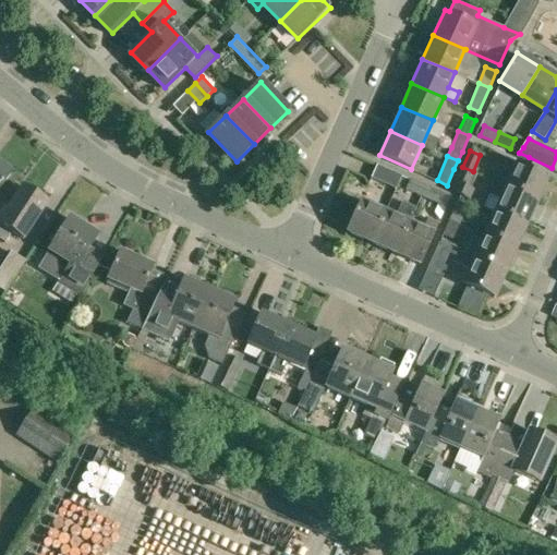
[(0,185),(12,171),(0,161),(0,185)]
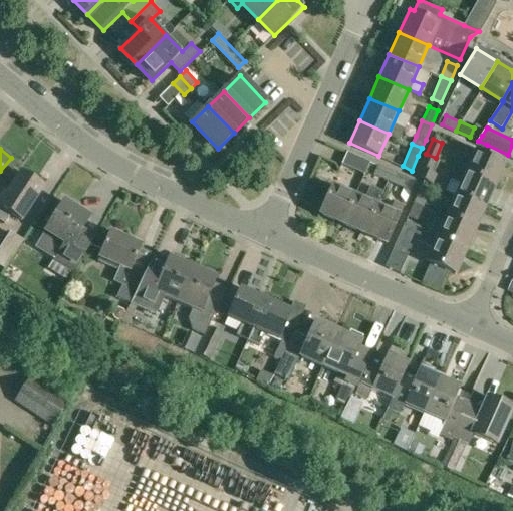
[(477,149),(467,171),(467,172),(495,184),(505,162),(477,149)]
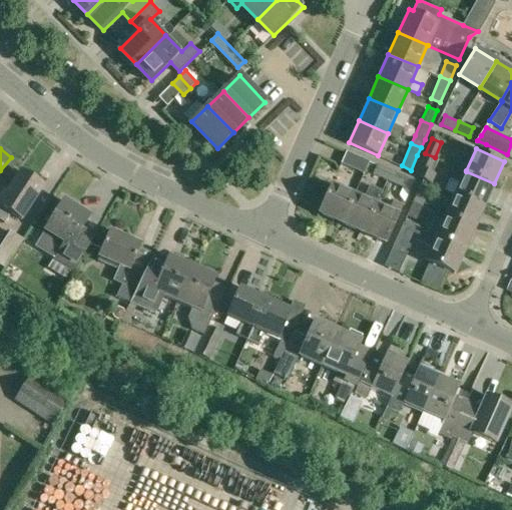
[(369,159),(346,149),(341,161),(364,171),(369,159)]
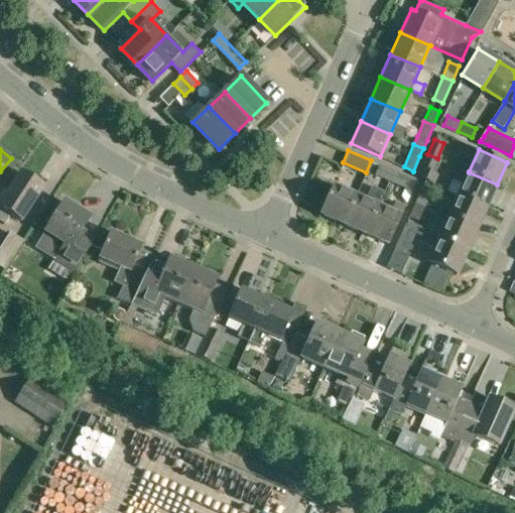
[(437,158),(427,154),(418,174),(425,177),(425,178),(434,182),(438,172),(432,170),(437,158)]
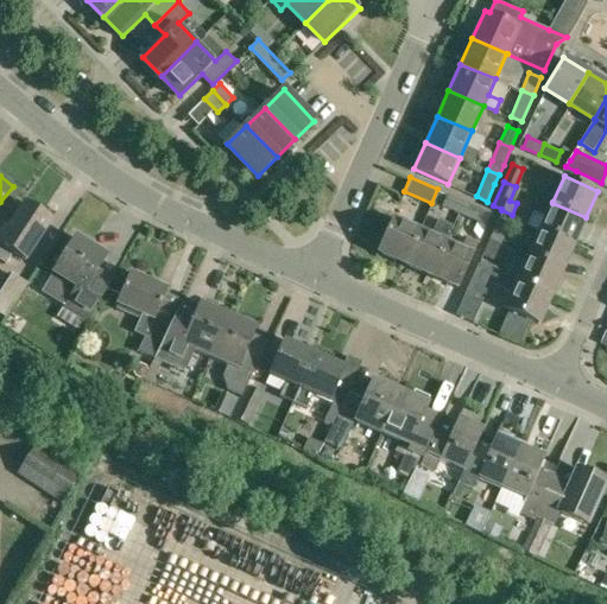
[(491,213),(482,209),(448,192),(443,204),(476,220),(478,221),(474,229),(480,239),(491,213)]
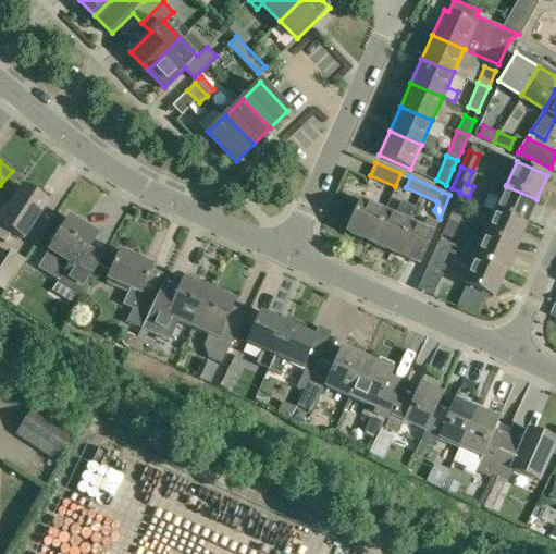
[(506,186),(506,185),(494,180),(489,192),(501,197),(495,210),(526,223),(536,199),(506,186)]
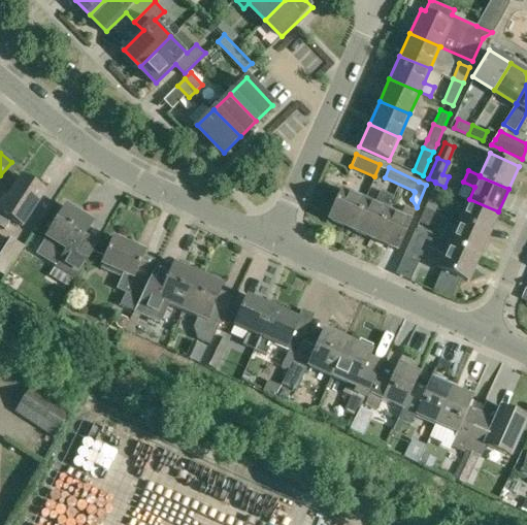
[(23,224),(45,190),(23,175),(7,198),(3,195),(0,200),(0,223),(6,227),(12,218),(23,224)]
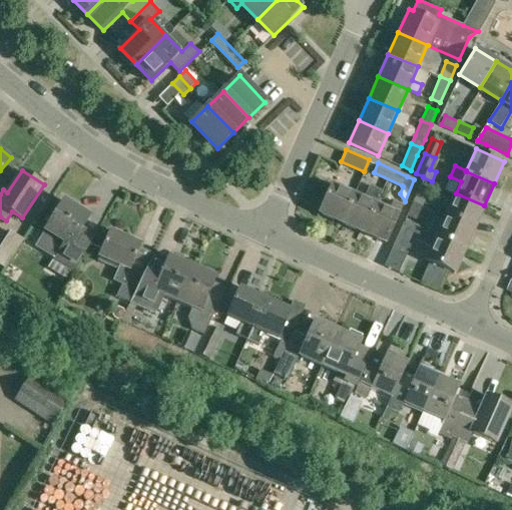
[(364,198),(354,193),(341,221),(363,230),(376,203),(377,203),(383,189),(370,183),(364,198)]
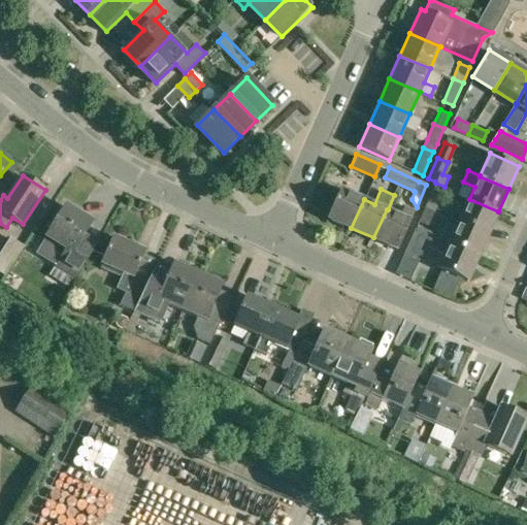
[(351,228),(364,199),(341,190),(329,218),(351,228)]
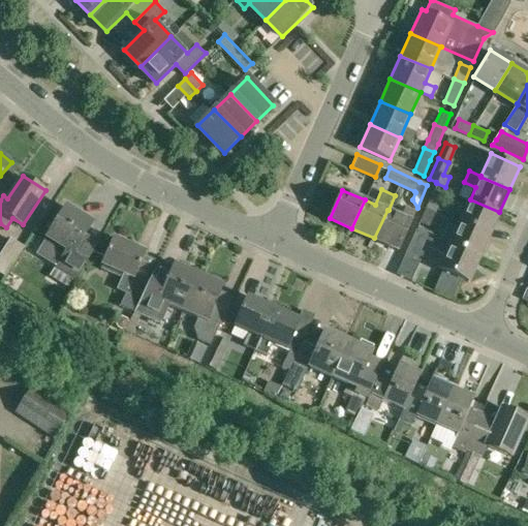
[(432,191),(425,207),(434,211),(441,195),(432,191)]
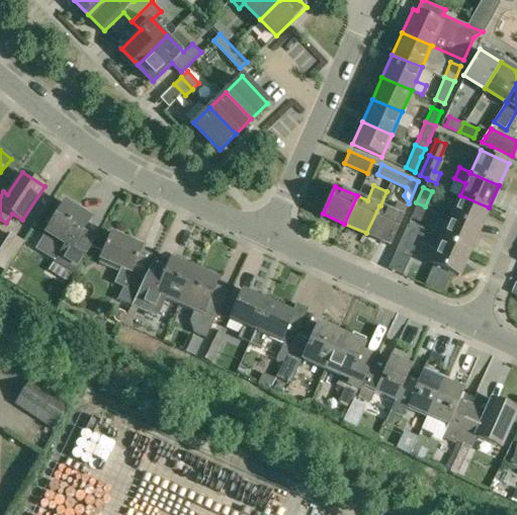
[(460,195),(450,218),(479,230),(489,207),(460,195)]
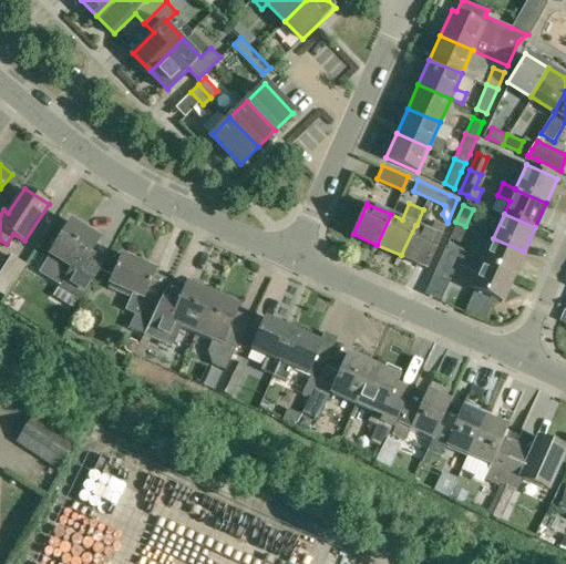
[(81,297),(102,265),(88,256),(100,237),(72,219),(50,253),(72,266),(60,284),(81,297)]
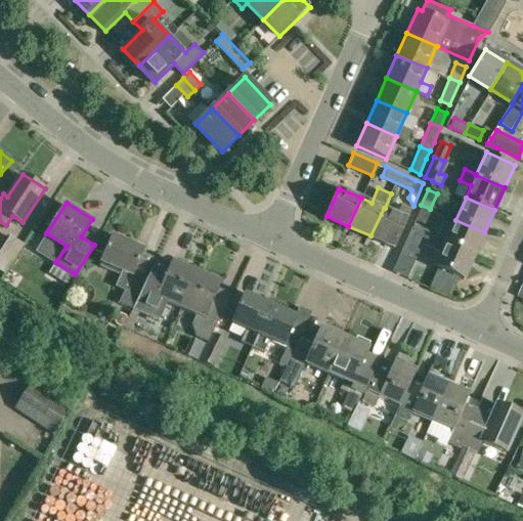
[(430,209),(421,205),(415,219),(424,223),(430,209)]
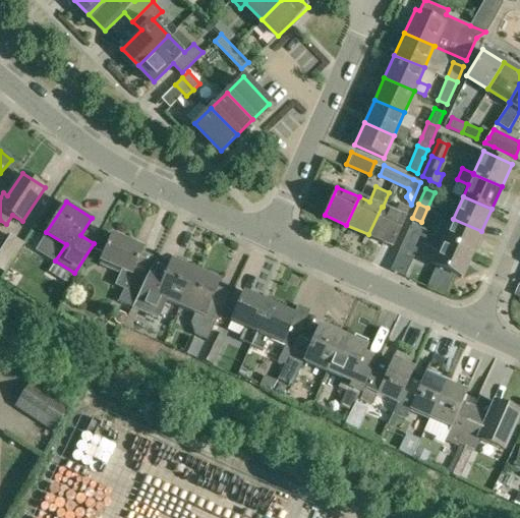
[(396,213),(383,207),(382,207),(368,234),(393,245),(408,212),(399,208),(396,213)]
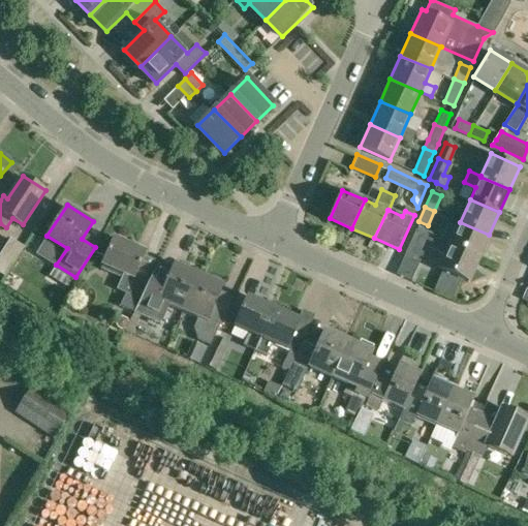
[(460,222),(451,244),(449,245),(478,257),(489,235),(460,222)]
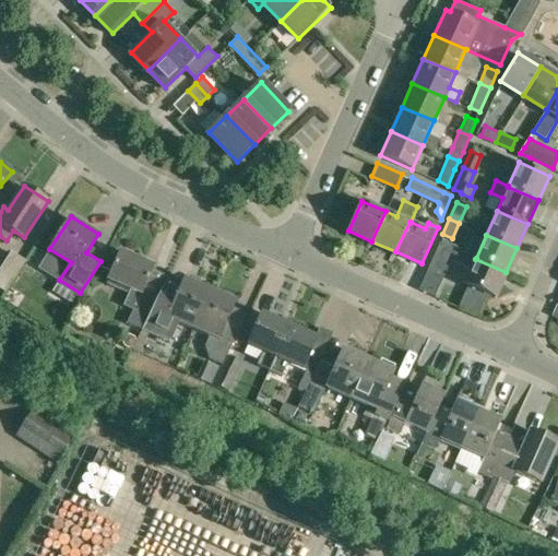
[(488,293),(489,294),(495,296),(506,272),(475,259),(476,258),(441,241),(430,267),(444,273),(451,259),(471,268),(464,283),(481,291),(488,293)]
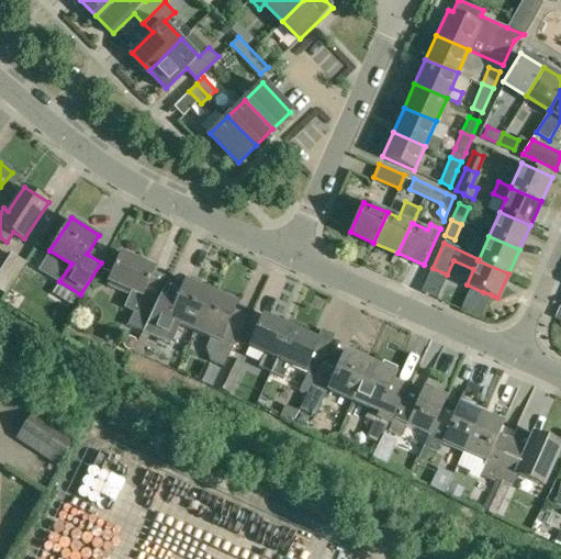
[(0,269),(0,288),(7,292),(26,261),(12,252),(0,269)]
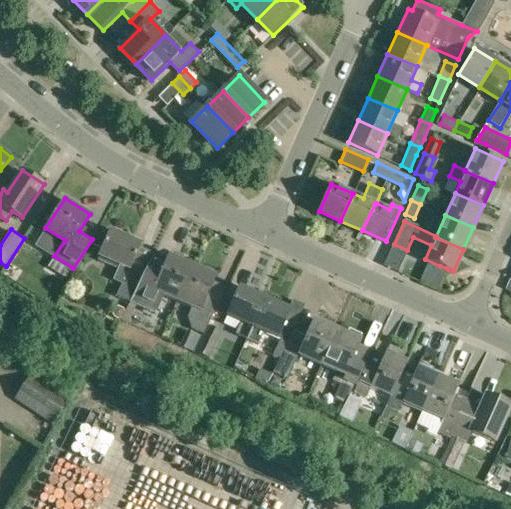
[(129,300),(144,271),(143,270),(142,272),(130,266),(140,242),(110,229),(99,254),(119,263),(113,278),(122,282),(116,294),(129,300)]
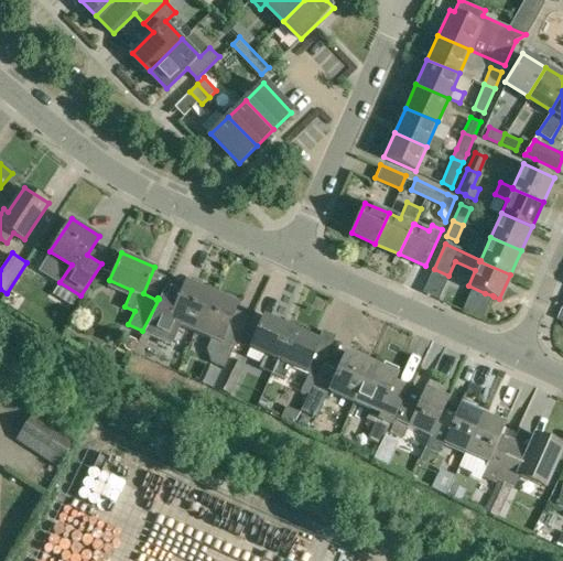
[(159,299),(142,331),(171,343),(180,323),(195,330),(212,291),(203,288),(204,286),(202,281),(193,278),(188,279),(187,281),(185,281),(182,289),(168,282),(159,299)]
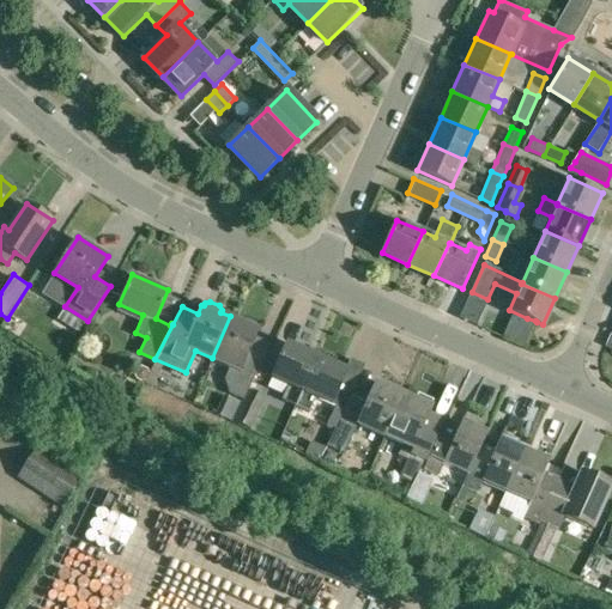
[(241,321),(230,316),(212,358),(230,365),(224,377),(229,391),(236,394),(229,407),(237,410),(237,412),(244,397),(248,389),(258,367),(244,363),(259,329),(256,328),(258,326),(255,321),(246,316),(242,318),(241,321)]
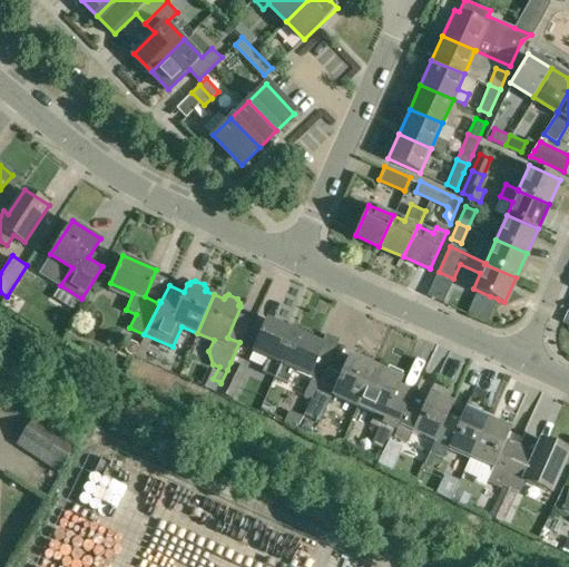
[(274,377),(295,331),(266,318),(252,351),(267,358),(262,371),(274,377)]
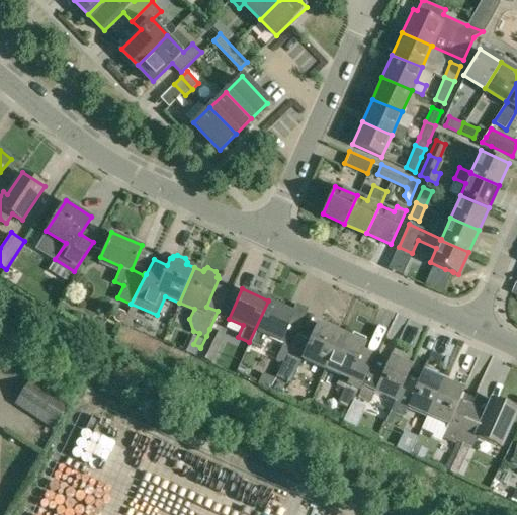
[(268,301),(249,342),(260,347),(266,336),(280,342),(290,346),(298,331),(287,326),(294,312),(268,301)]
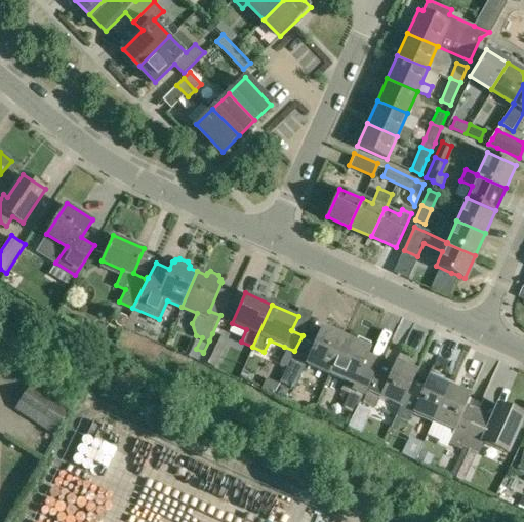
[(327,373),(346,337),(323,326),(307,360),(292,354),(280,382),(294,389),(307,363),(327,373)]
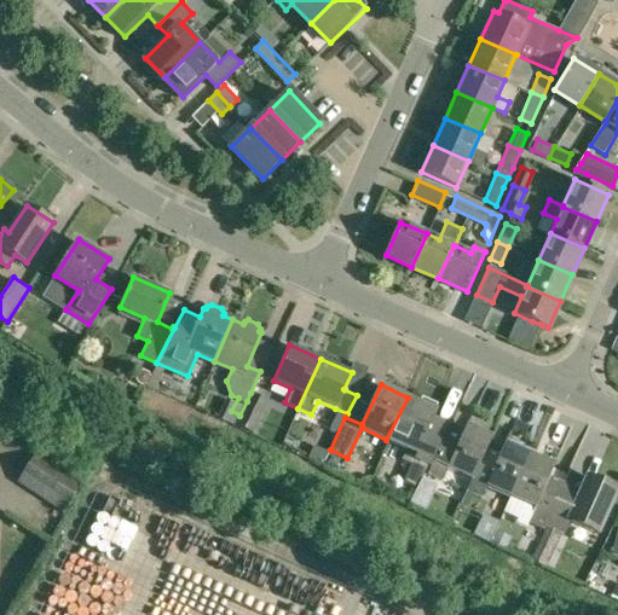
[(240,416),(240,415),(236,423),(254,431),(269,401),(250,393),(247,401),(240,416)]
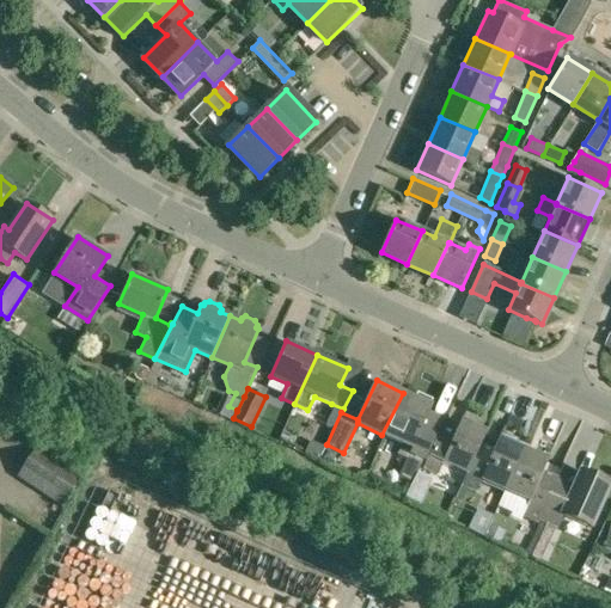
[(397,453),(409,458),(401,474),(413,480),(433,438),(443,416),(431,410),(432,406),(429,405),(433,399),(420,393),(416,399),(403,393),(382,435),(401,443),(397,453)]
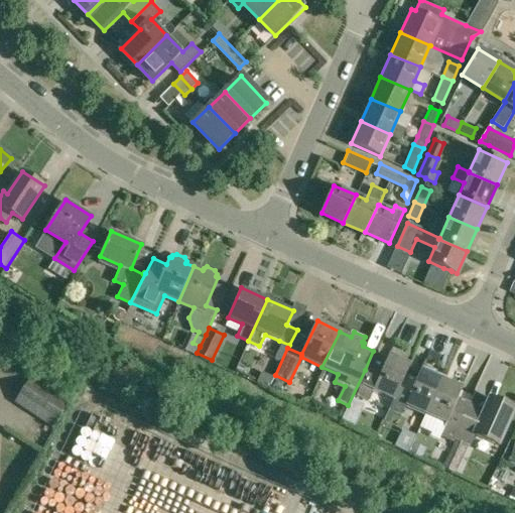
[(393,400),(410,362),(390,353),(385,364),(372,359),(357,394),(368,399),(372,390),(393,399),(393,400)]
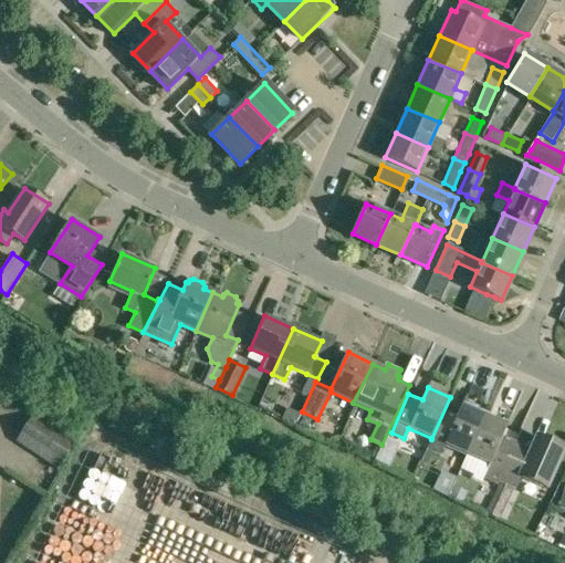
[(443,444),(468,455),(485,414),(462,404),(458,415),(446,410),(451,398),(450,397),(431,439),(431,438),(427,448),(439,454),(443,444)]
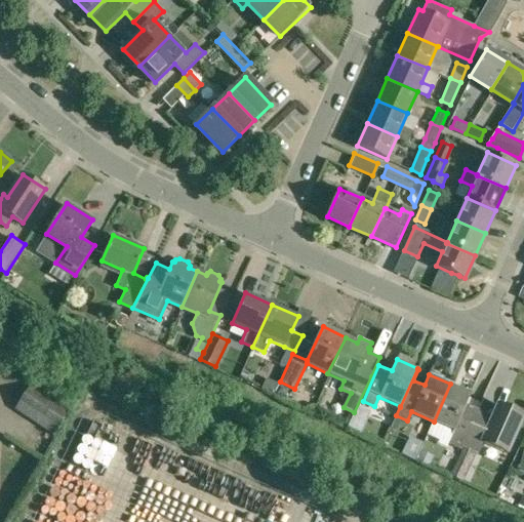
[(32,383),(32,384),(16,407),(53,433),(70,408),(33,384),(32,383)]
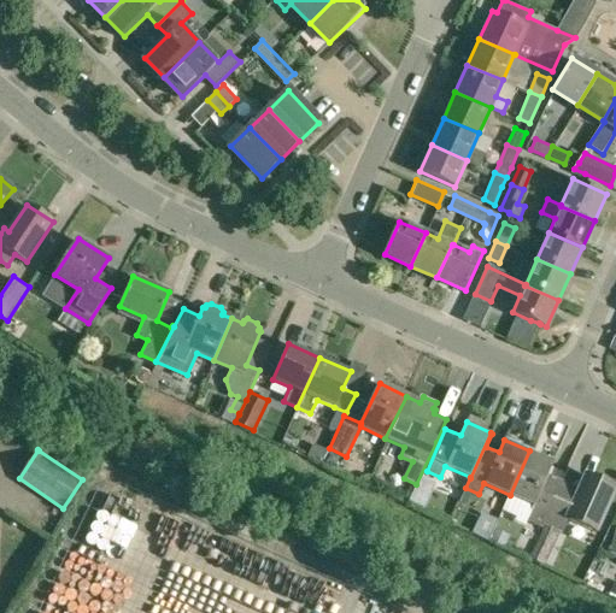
[(529,451),(510,495),(534,506),(529,517),(544,523),(559,488),(563,481),(549,475),(555,463),(529,451)]
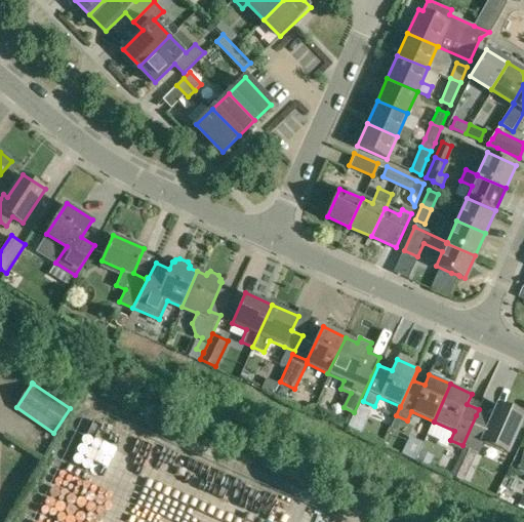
[(479,409),(476,415),(462,445),(479,452),(484,440),(507,451),(522,416),(498,405),(493,416),(479,409)]
